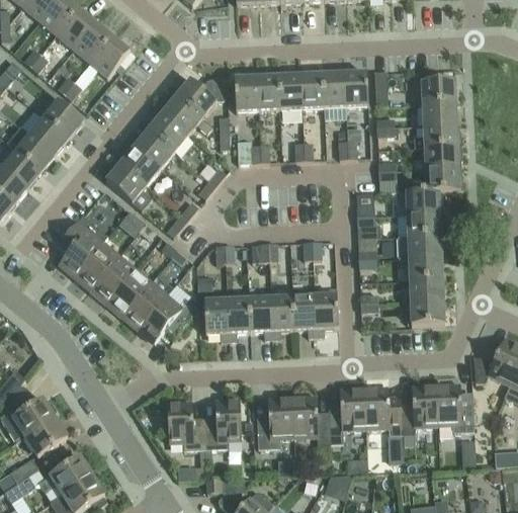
[(39,21),(57,0),(28,0),(22,7),(39,21)]
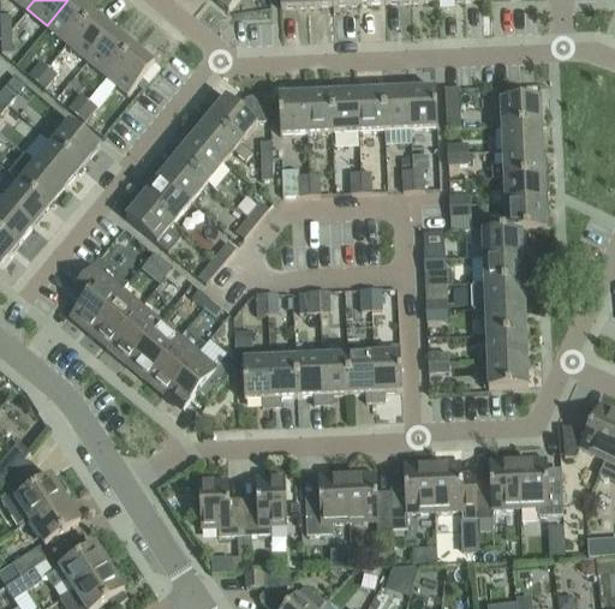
[(67,42),(94,11),(81,0),(67,0),(47,25),(67,42)]
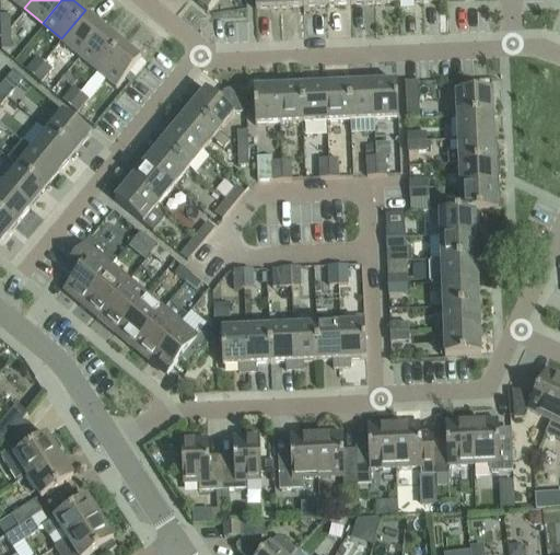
[(79,54),(104,25),(85,10),(61,38),(79,54)]
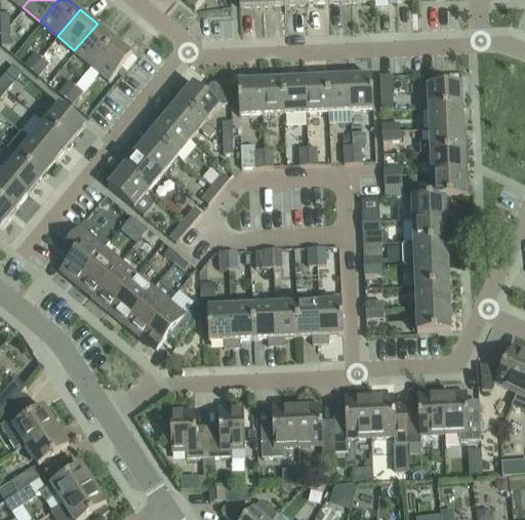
[(0,16),(0,28),(10,27),(9,11),(0,11),(0,16)]
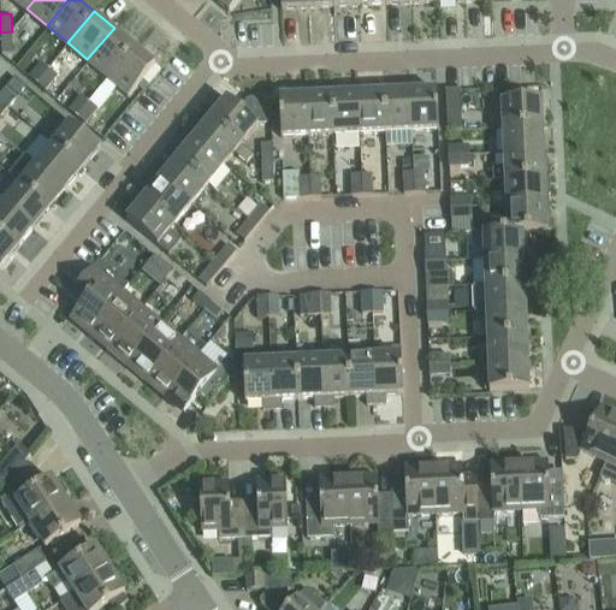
[(107,76),(134,45),(114,28),(87,59),(107,76)]
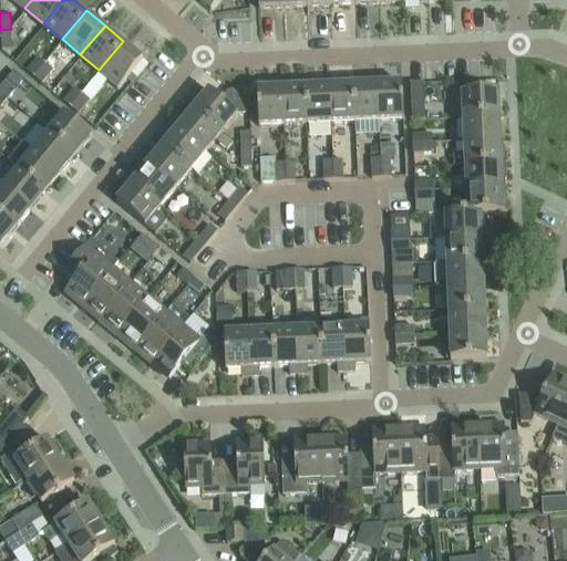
[(1,47),(12,47),(11,29),(0,30),(1,47)]
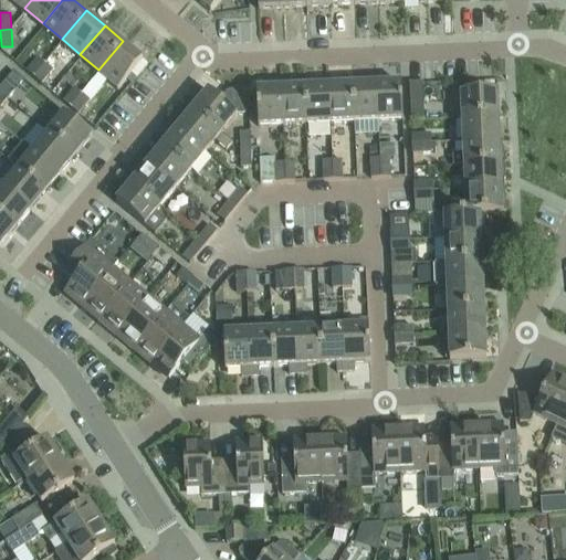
[(117,85),(142,56),(123,41),(98,70),(117,85)]
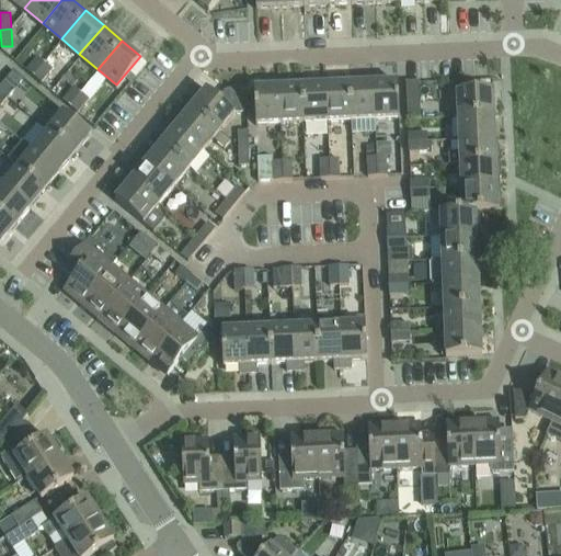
[(33,72),(43,60),(35,54),(25,66),(33,72)]
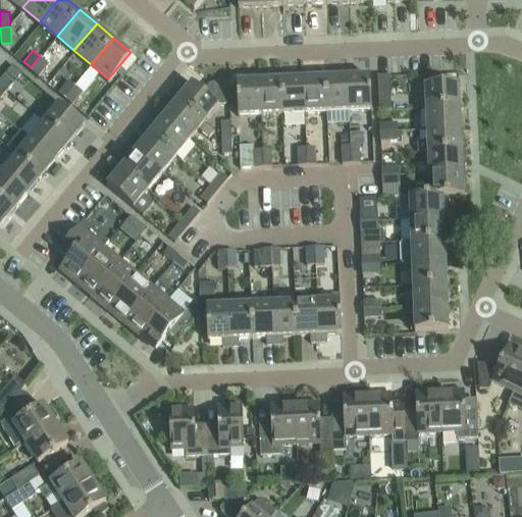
[(38,73),(47,61),(40,56),(31,67),(38,73)]
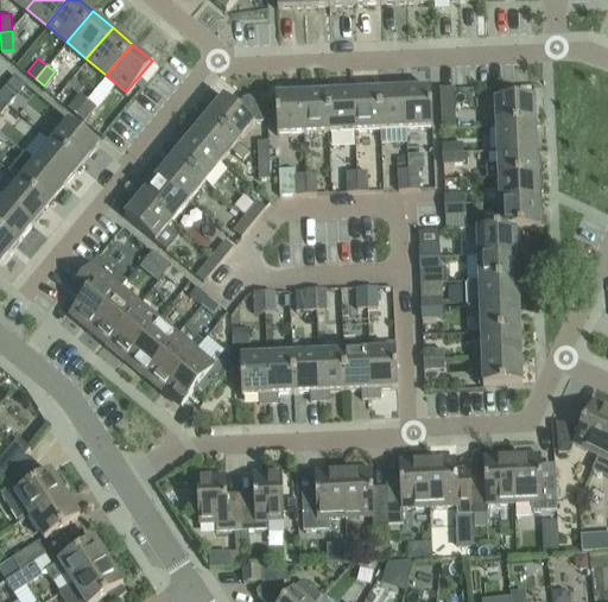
[(0,95),(7,102),(16,93),(5,83),(0,88),(0,95)]
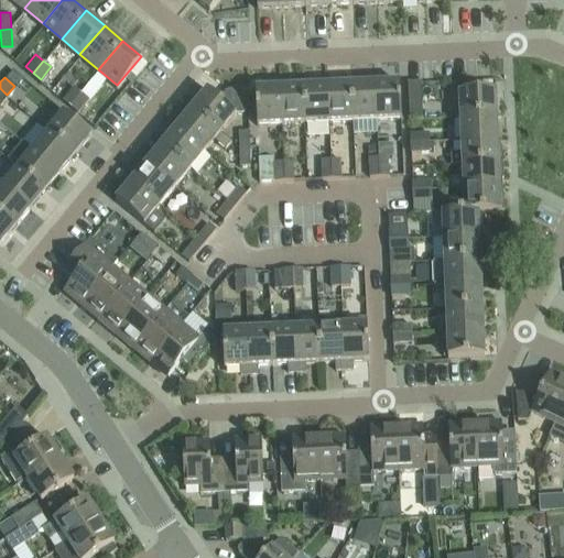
[(409,116),(423,115),(422,78),(418,78),(408,78),(409,116)]
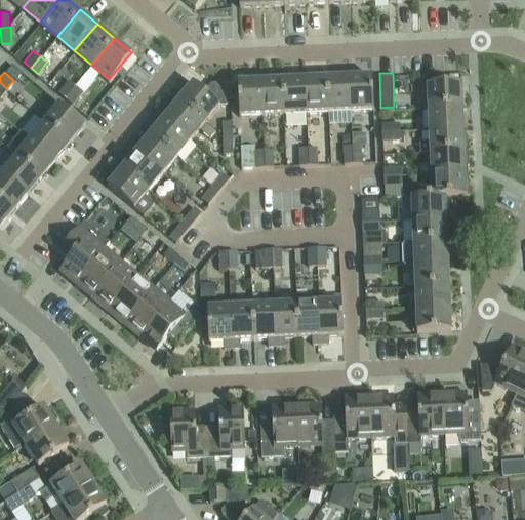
[(351,109),(373,108),(372,74),(349,75),(351,109)]
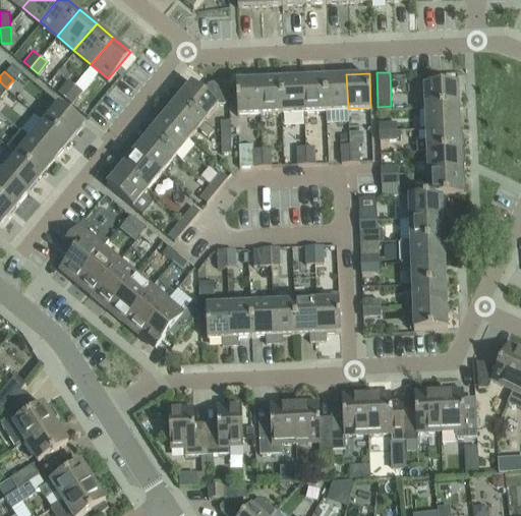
[(326,109),(348,108),(346,74),(325,75),(326,109)]
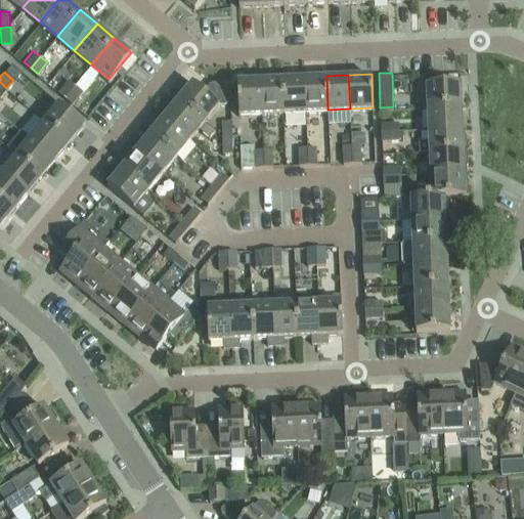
[(284,112),(306,111),(304,76),(281,77),(284,112)]
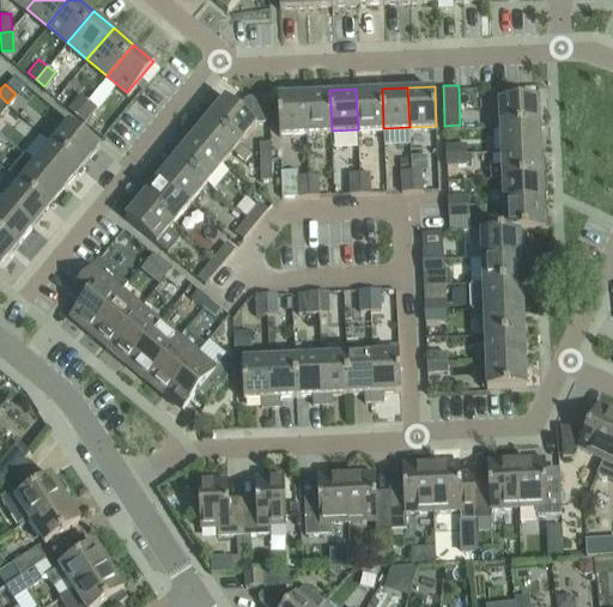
[(358,129),(383,128),(382,89),(356,89),(358,129)]
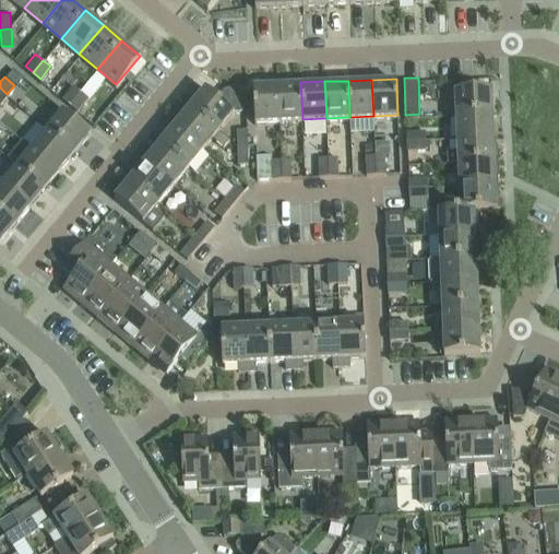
[(277,83),(278,120),(280,120),(302,119),(300,82),(277,83)]
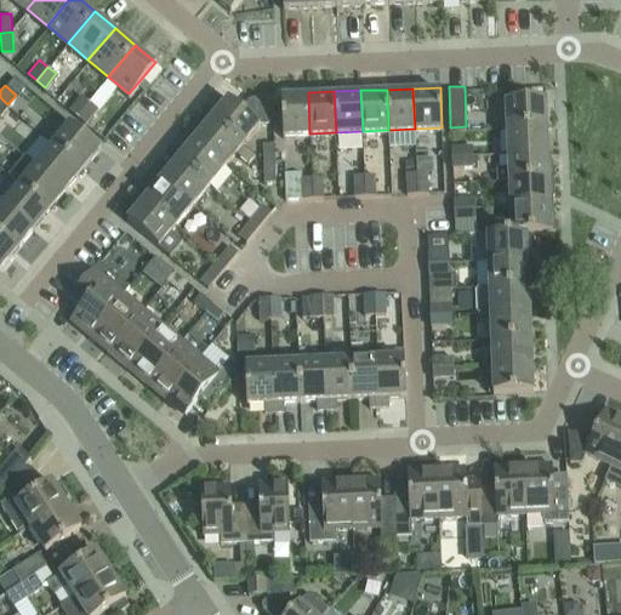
[(78,115),(90,101),(80,92),(68,107),(78,115)]
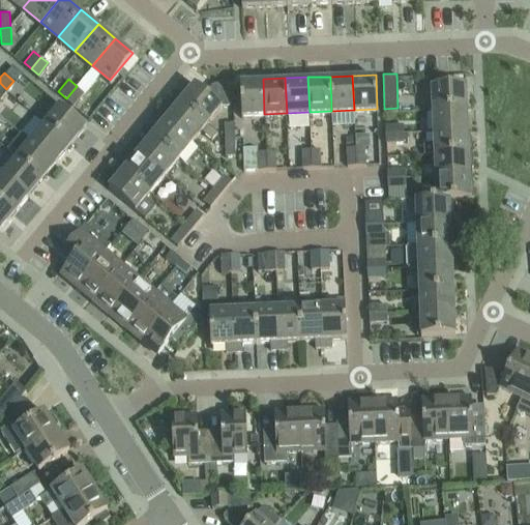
[(241,115),(264,114),(263,79),(239,80),(241,115)]
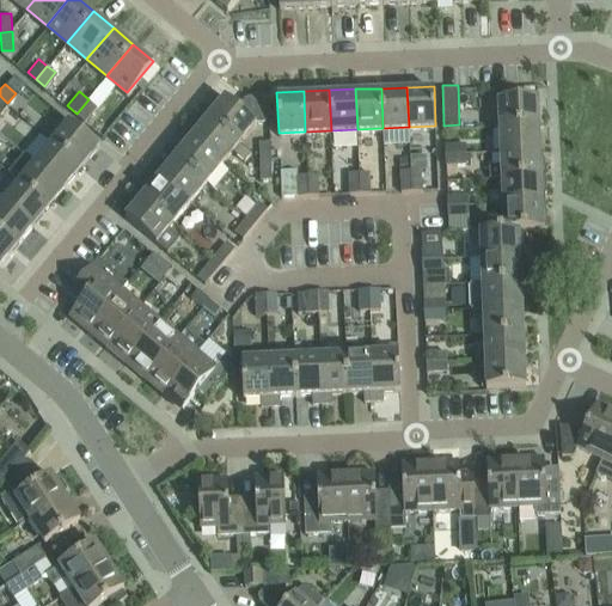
[(264,118),(263,93),(246,95),(238,104),(225,93),(208,114),(239,140),(256,120),(264,118)]
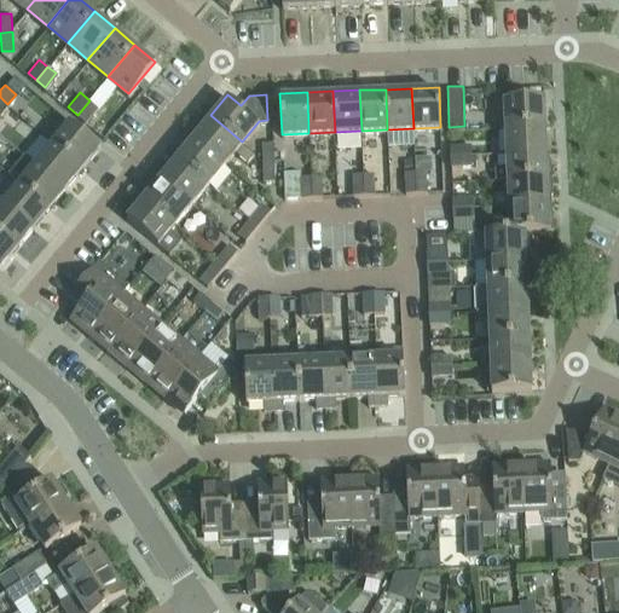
[(504,126),(544,125),(543,96),(503,98),(504,126)]
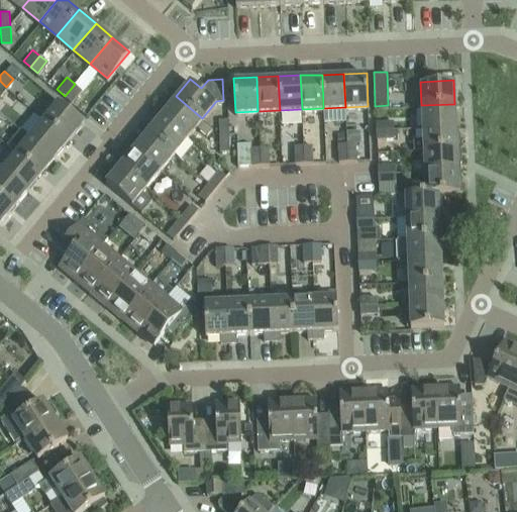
[(73,102),(83,90),(75,84),(65,96),(73,102)]
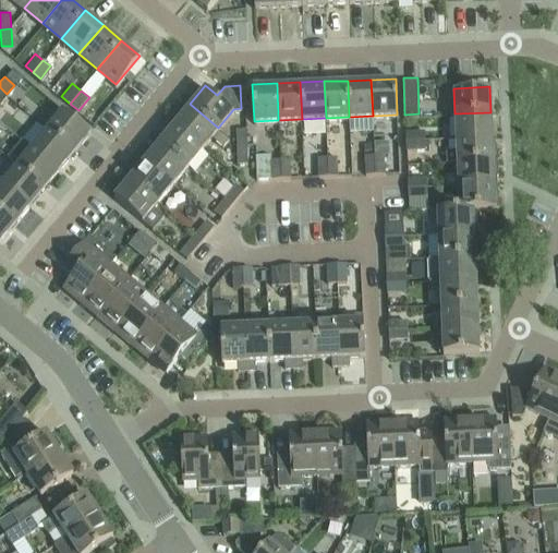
[(230,136),(218,128),(190,104),(176,122),(203,145),(211,135),(222,144),(230,136)]
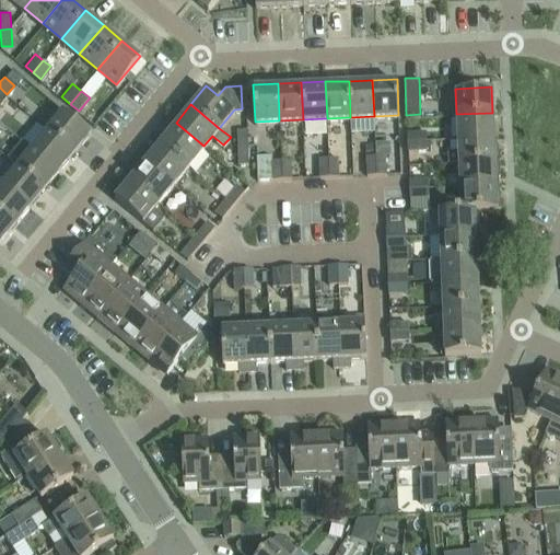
[(76,150),(91,131),(63,108),(47,127),(76,150)]
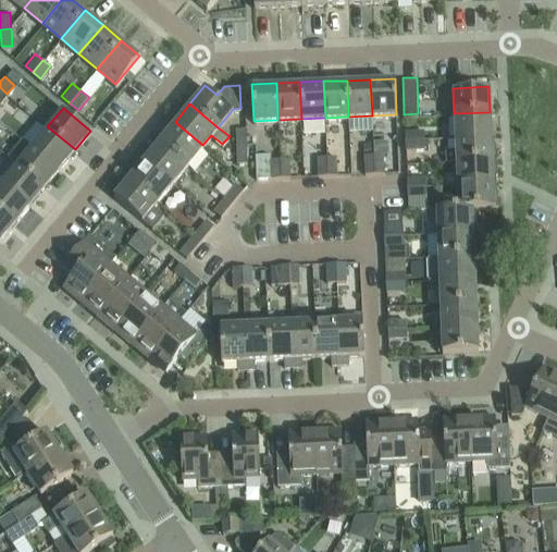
[(455,137),(491,135),(490,112),(454,113),(455,137)]
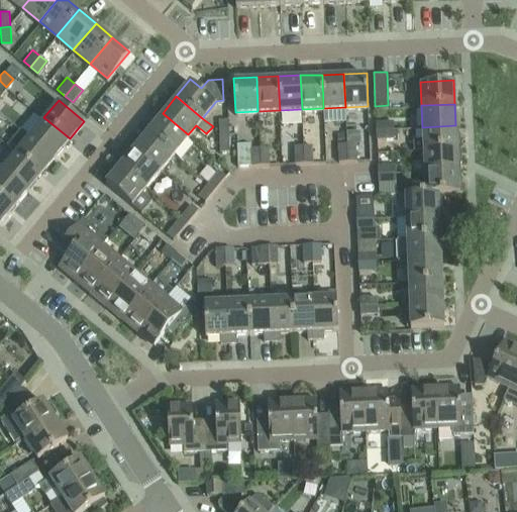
[(174,151),(188,134),(163,113),(147,130),(174,151)]
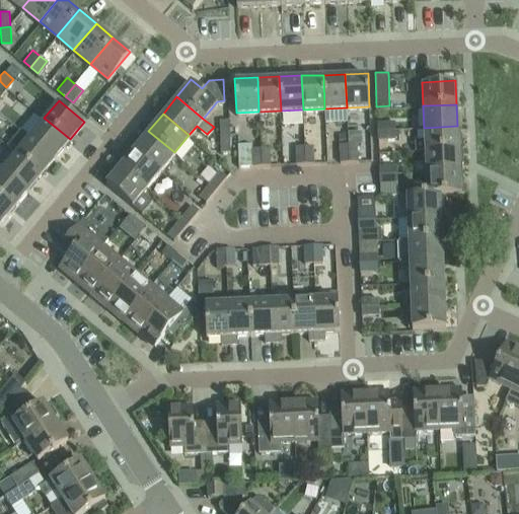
[(221,131),(230,131),(229,116),(220,116),(221,131)]
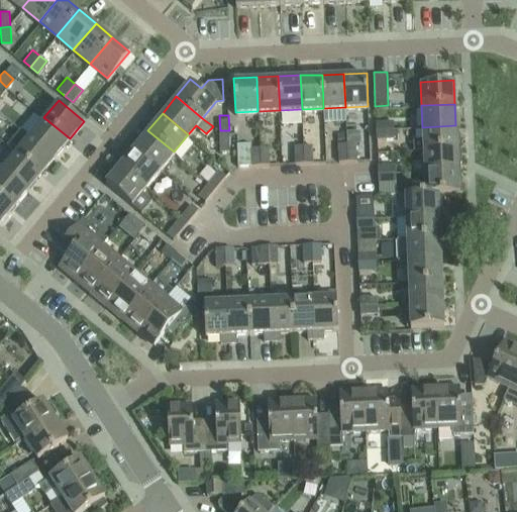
[(56,156),(70,138),(43,117),(30,133),(30,134),(56,156)]
